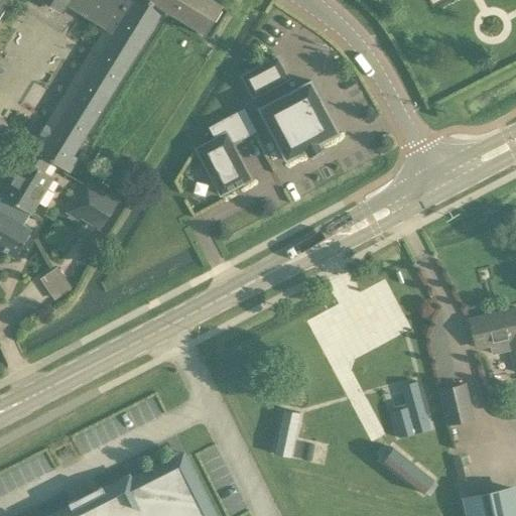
[(0,0),(0,14),(8,0),(39,0),(62,14),(67,6),(103,28),(28,149),(50,162),(68,172),(77,159),(72,156),(162,9),(204,34),(221,6),(211,0),(0,0)]
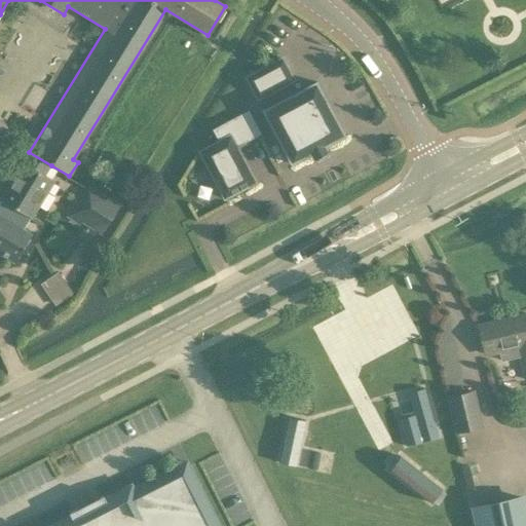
[(296,80),(283,57),(243,77),(256,101),(296,80)]
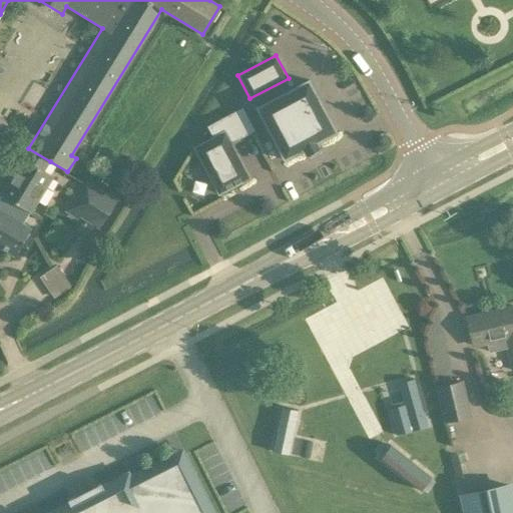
[(319,148),(316,142),(333,133),(333,134),(335,133),(334,131),(308,83),(309,82),(308,81),(306,82),(258,108),(258,107),(255,108),(257,110),(283,158),(282,158),(283,160),(285,159),(302,150),(305,155),(319,148)]
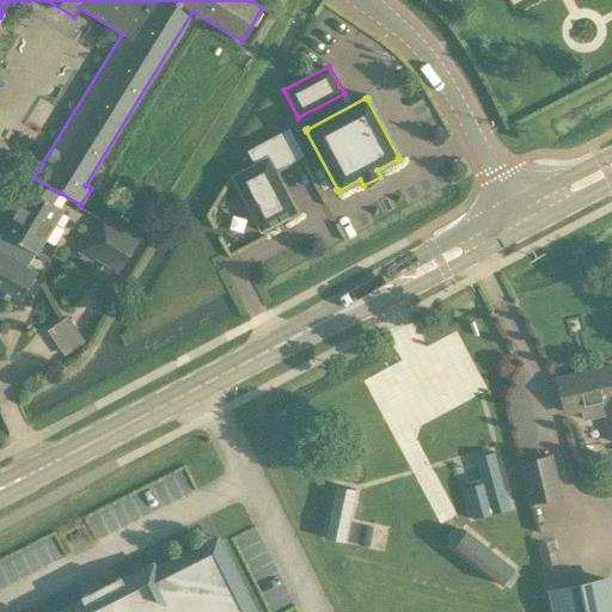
[(248,152),(254,165),(230,178),(259,233),(295,214),(273,171),(303,155),(288,130),(248,152)]
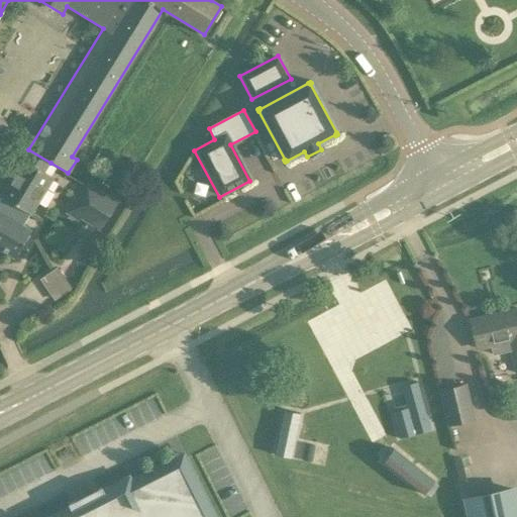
[(50,163),(28,149),(0,197),(0,212),(22,225),(54,179),(44,173),(50,163)]
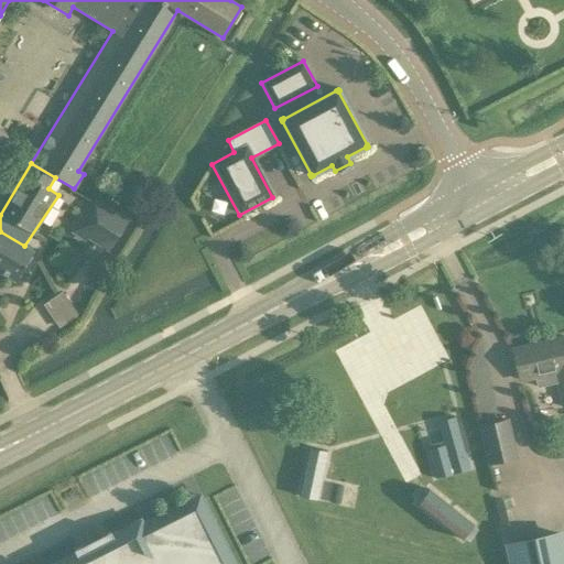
[(129,219),(90,197),(71,232),(86,242),(88,239),(109,252),(129,219)]
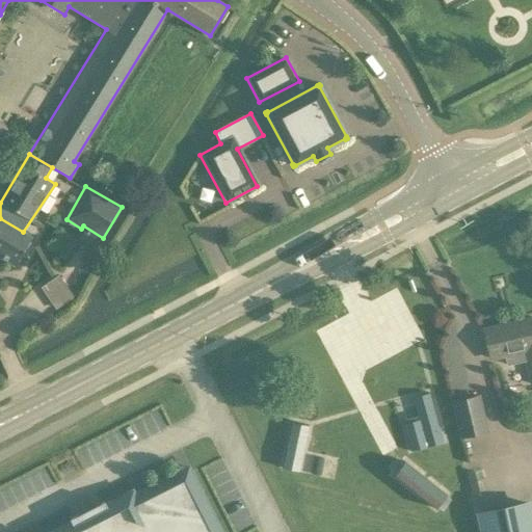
[(23,232),(0,218),(0,257),(15,266),(31,238),(23,233),(23,232)]
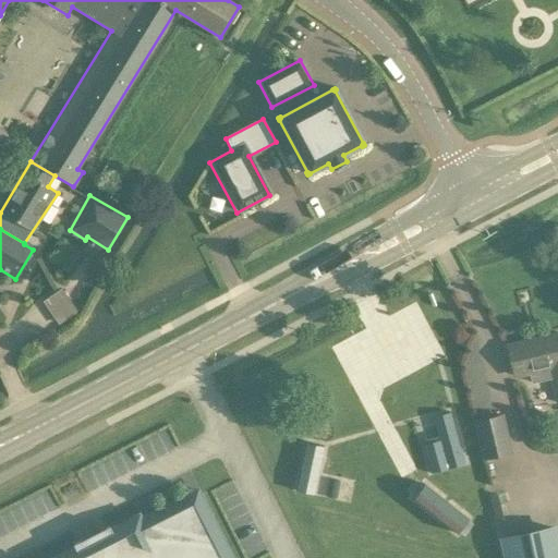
[(56,324),(75,313),(60,288),(40,299),(56,324)]
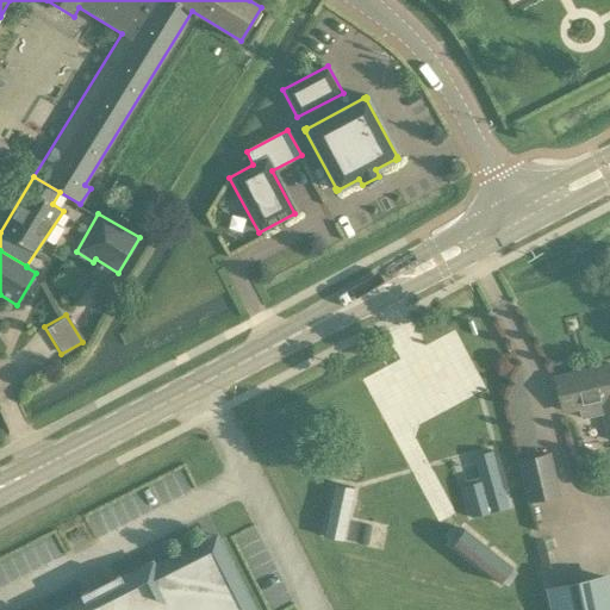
[(609,363),(554,378),(562,414),(579,409),(582,421),(601,416),(607,443),(609,442),(609,363)]
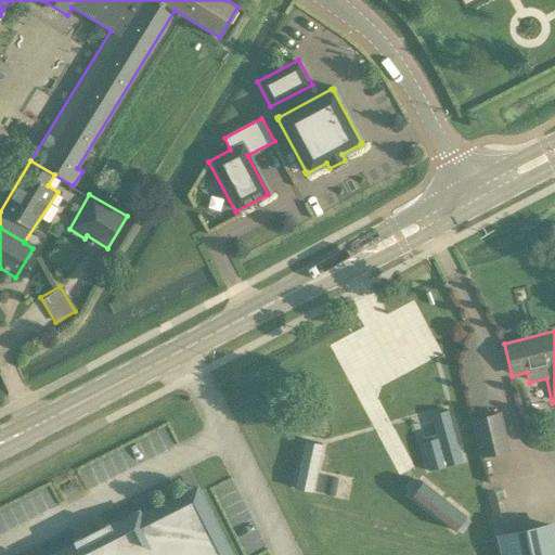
[(479,457),(510,450),(501,412),(470,418),(479,457)]
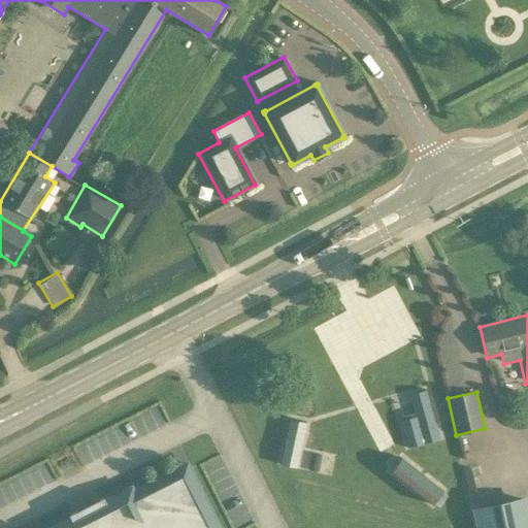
[(210,527),(184,474),(137,497),(131,486),(104,500),(103,498),(99,500),(101,504),(75,517),(74,513),(69,515),(70,517),(48,527),(210,527)]
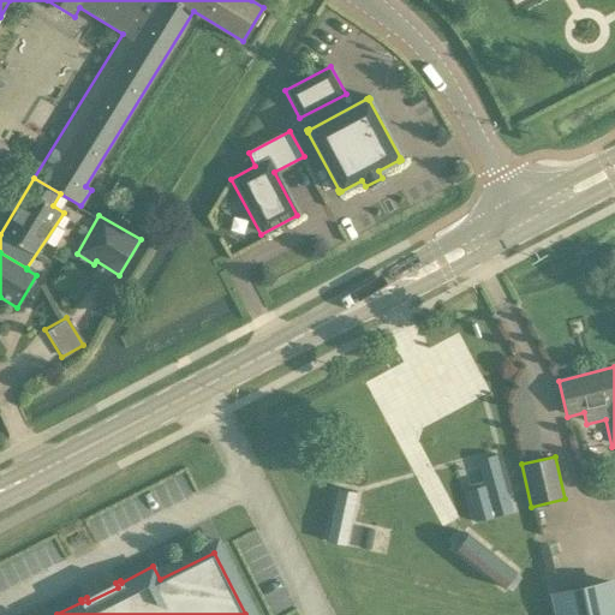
[(614,614),(614,590),(613,580),(553,593),(556,614),(614,614)]
